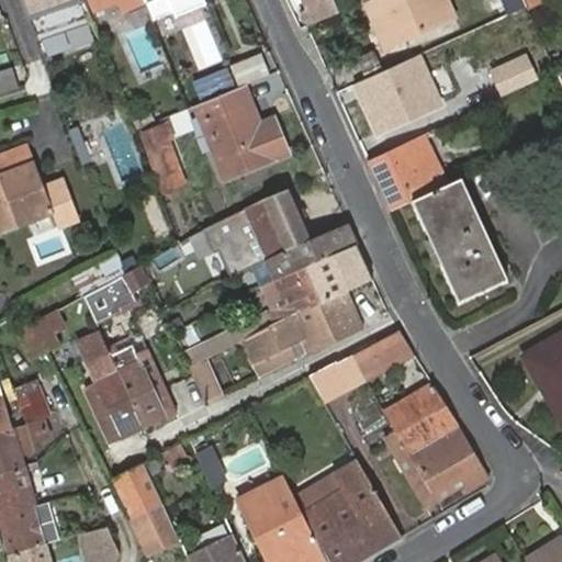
[(23,0),(38,41),(96,20),(91,9),(87,0),(23,0)]
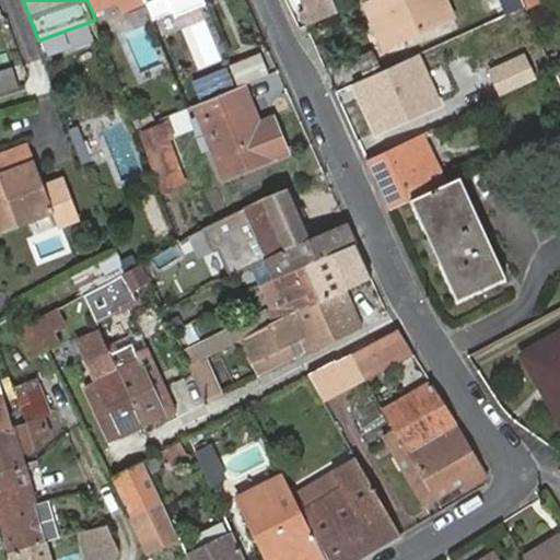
[(144,0),(146,1),(149,0),(151,0),(156,11),(175,4),(173,0),(144,0)]
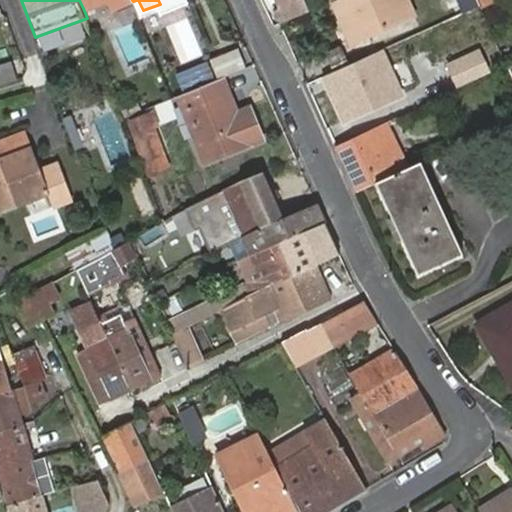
[(138,0),(136,0),(133,1),(134,4),(137,13),(143,10),(138,0)]
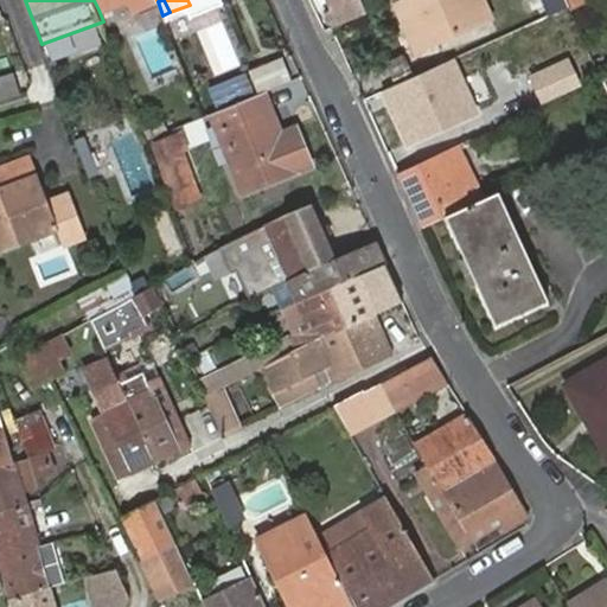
[(325,0),(331,12),(325,16),(332,31),(368,16),(360,0),(325,0)]
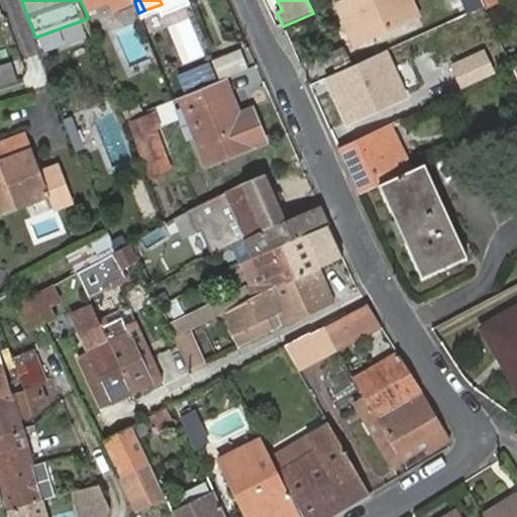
[(345,22),(337,25),(346,41),(348,46),(374,35),(417,15),(410,0),(341,0),(335,3),(345,22)]
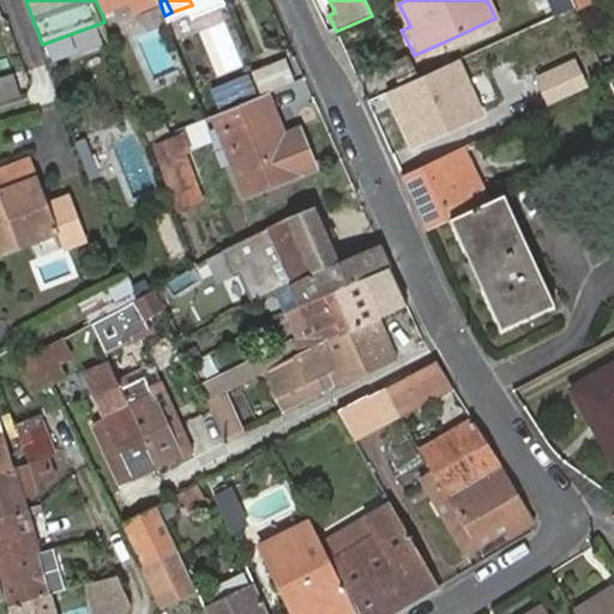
[(398,4),(396,5),(390,7),(401,30),(410,26),(398,4)]
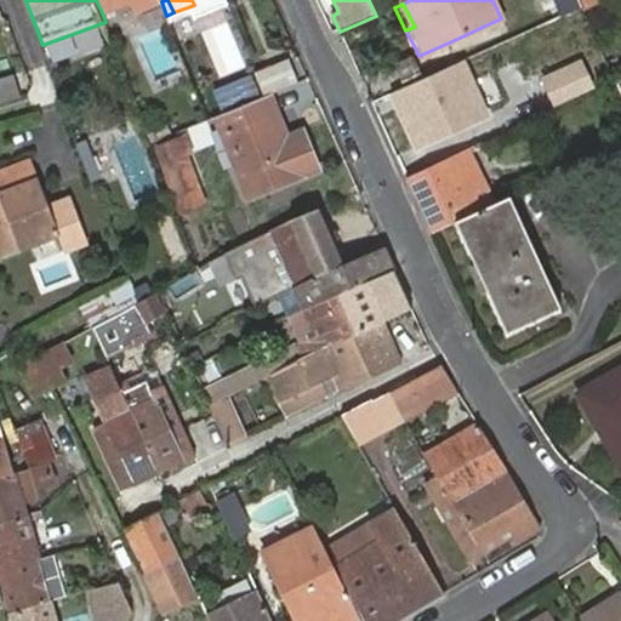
[(271,93),(301,81),(291,56),(254,72),(263,97),(271,93)]
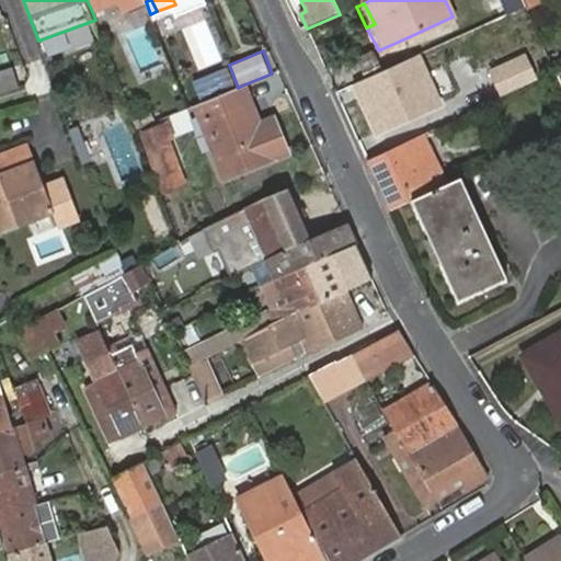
[(525,53),(488,70),(501,98),(538,80),(525,53)]
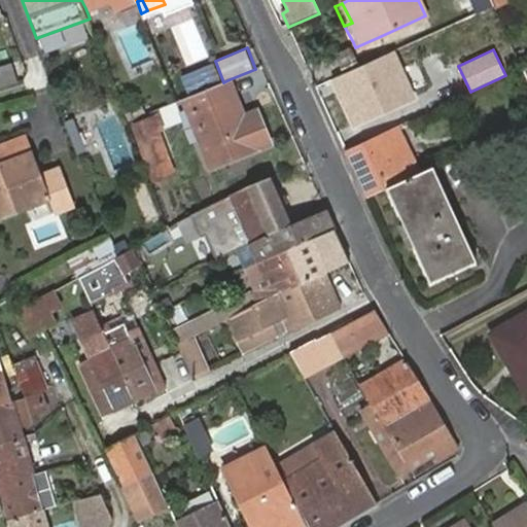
[(395,51),(329,81),(351,131),(418,101),(395,51)]
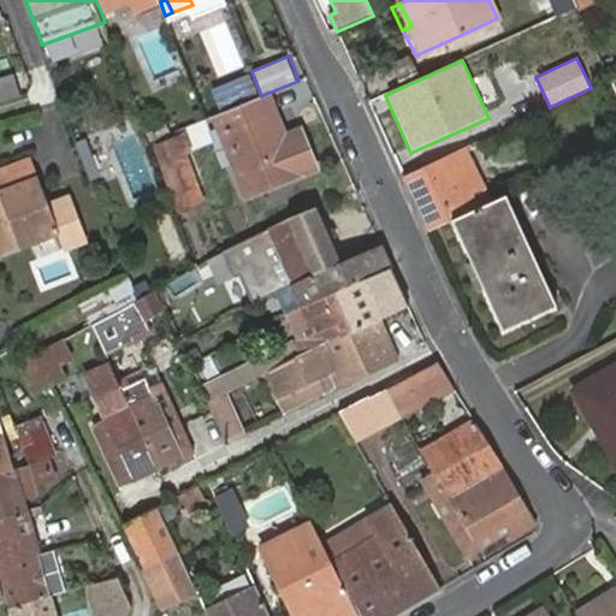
[(13,73),(0,76),(0,101),(19,96),(13,73)]
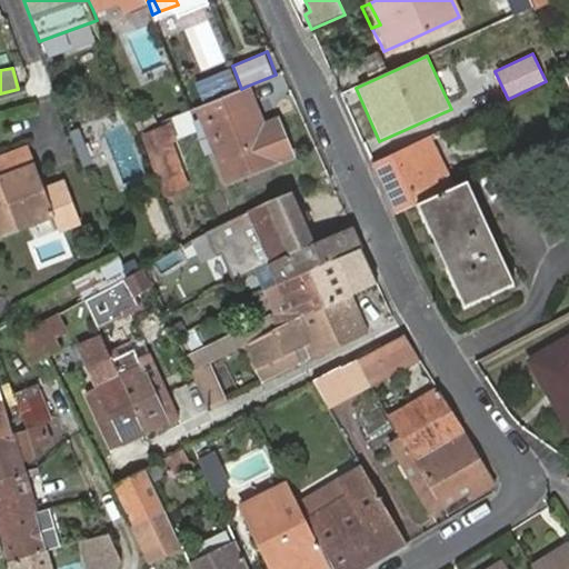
[(198,82),(206,102),(228,93),(219,76),(198,82)]
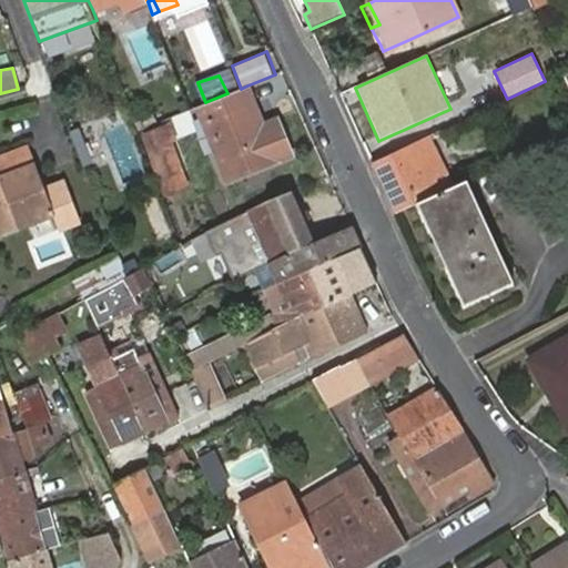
[(205,102),(198,105),(229,182),(295,155),(279,115),(262,122),(247,85),(241,89),(227,93),(205,102)]
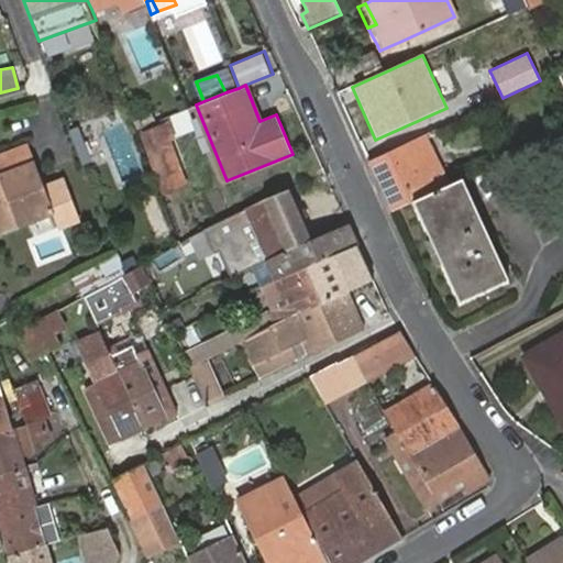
[(187,184),(165,124),(144,132),(168,192),(187,184)]
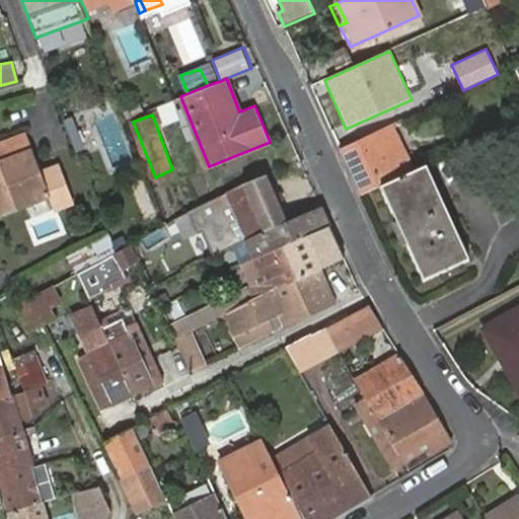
[(73,117),(65,120),(76,151),(84,148),(73,117)]
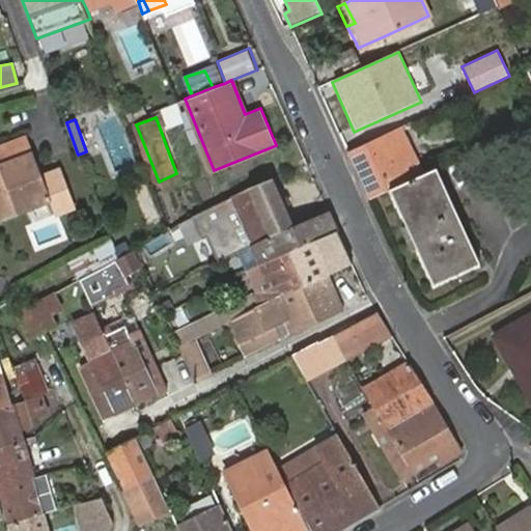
[(387,133),(394,148),(414,138),(408,123),(390,132),(387,133)]
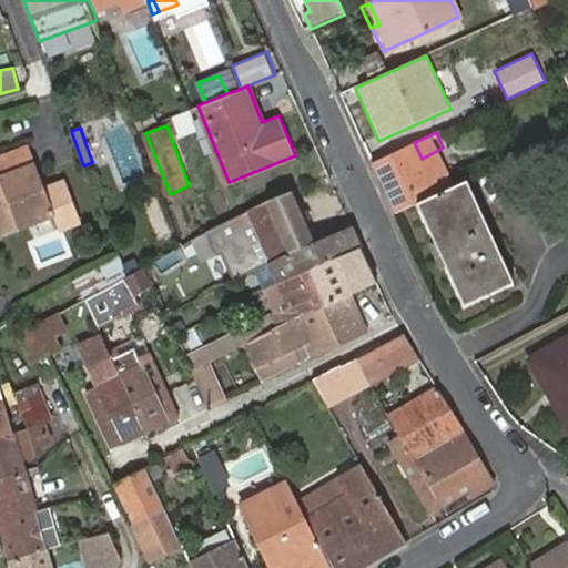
[(418,200),(433,193),(419,165),(424,163),(422,159),(414,142),(383,158),(374,162),(395,211),(418,200)]
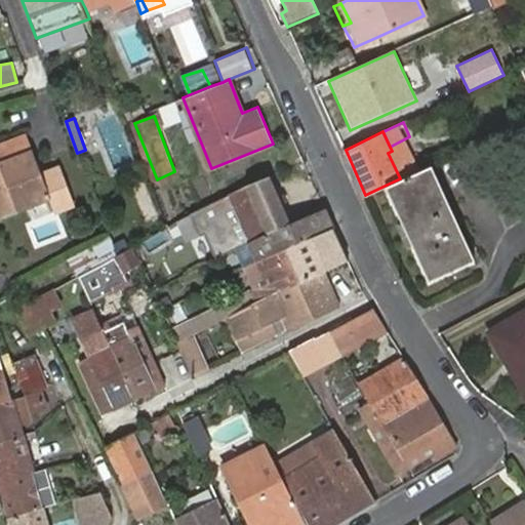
[(28,133),(0,144),(0,162),(0,163),(34,151),(28,133)]
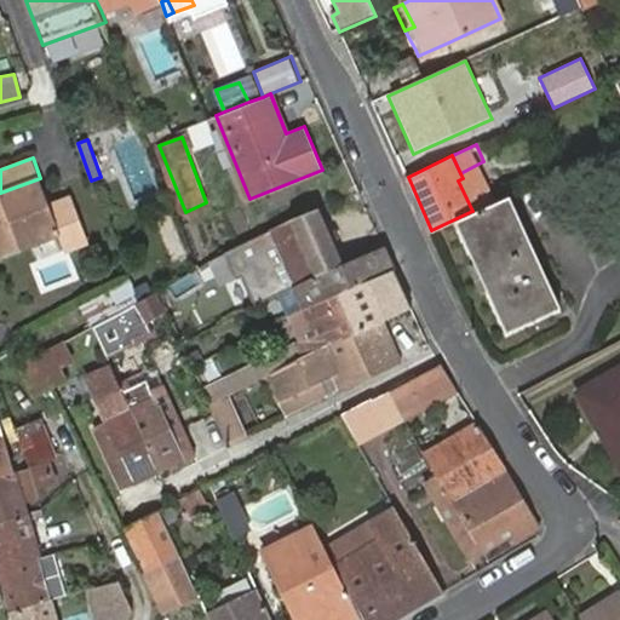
[(0,193),(19,246),(59,231),(40,178),(0,193)]
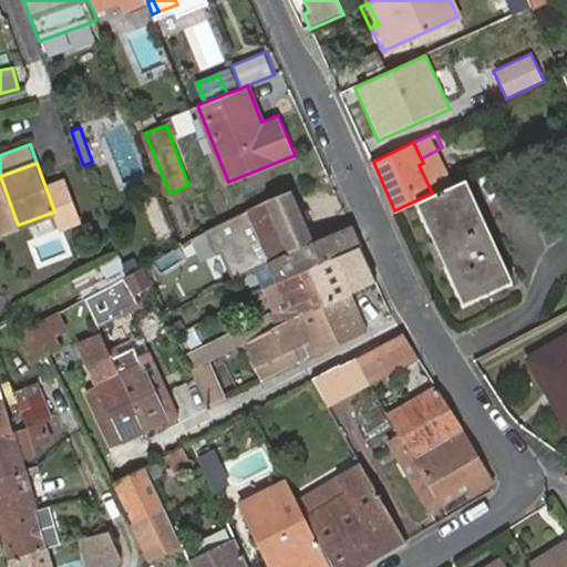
[(0,232),(18,225),(0,176),(0,175),(0,232)]
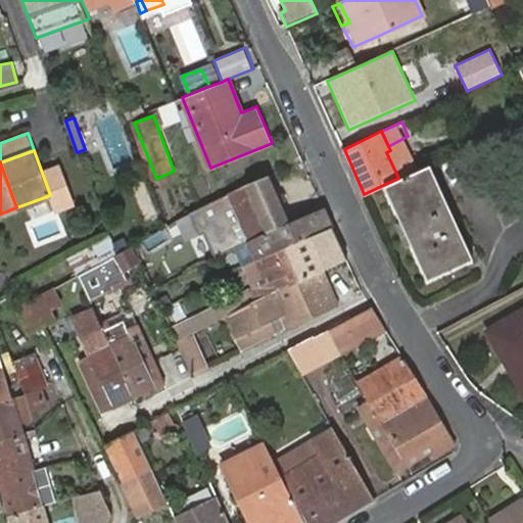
[(474,259),(429,162),(398,178),(385,184),(429,281),(474,259)]
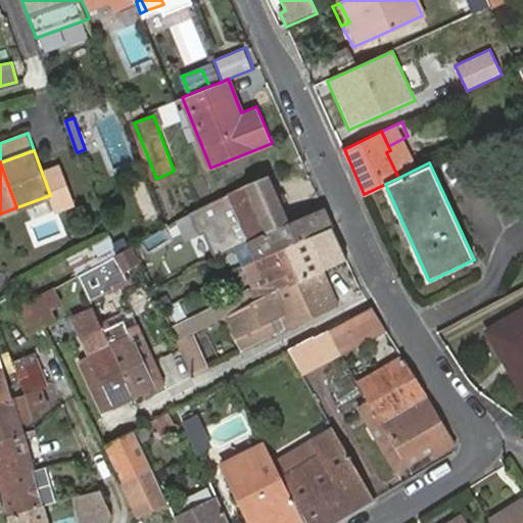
[(204,233),(217,258),(252,241),(290,224),(268,175),(245,183),(189,214),(200,236),(204,233)]
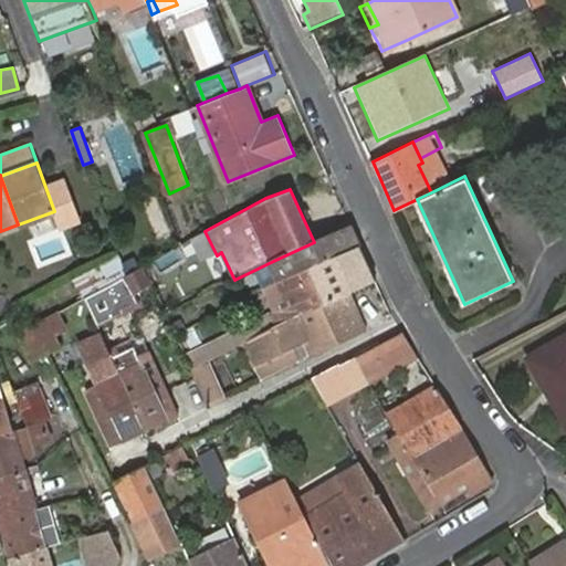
[(265,291),(270,289),(341,255),(331,233),(314,242),(273,261),(278,270),(260,279),(265,291)]
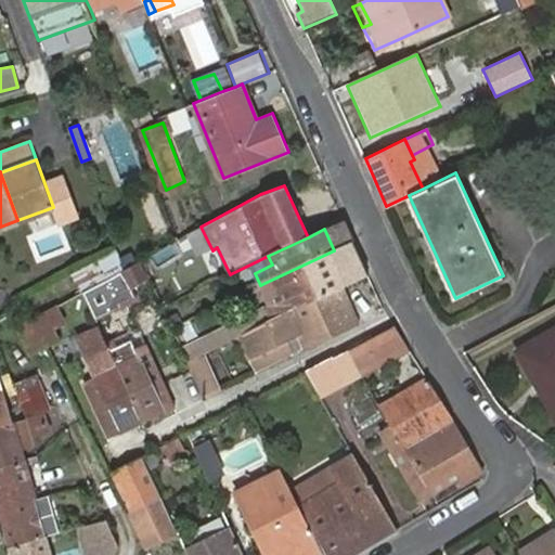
[(182,347),(189,360),(240,335),(343,287),(369,275),(352,242),(334,250),(265,283),(274,304),(182,347)]
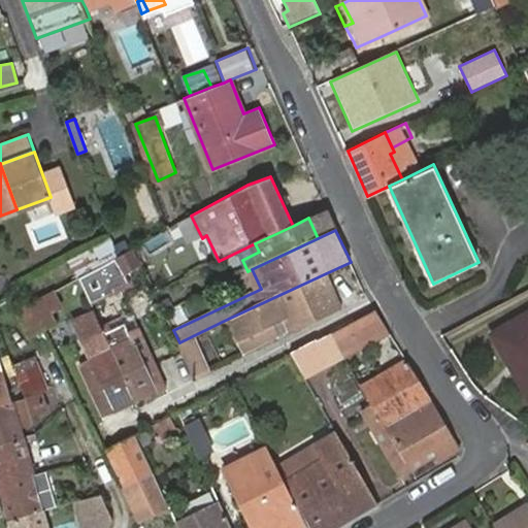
[(110,237),(67,262),(75,278),(113,258),(118,257),(110,237)]
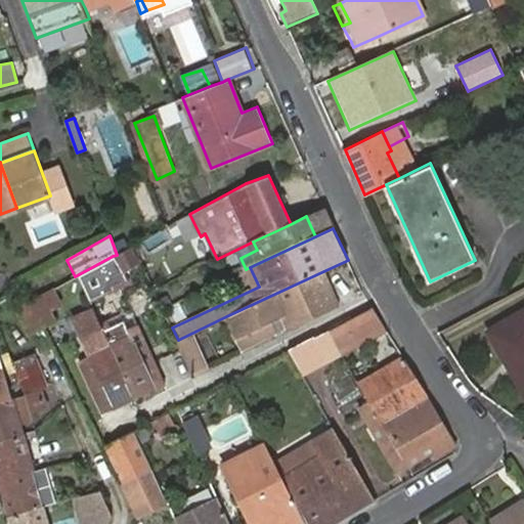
[(113,256),(75,276),(89,304),(113,291),(111,287),(125,278),(122,272),(139,263),(131,248),(114,258),(113,256)]
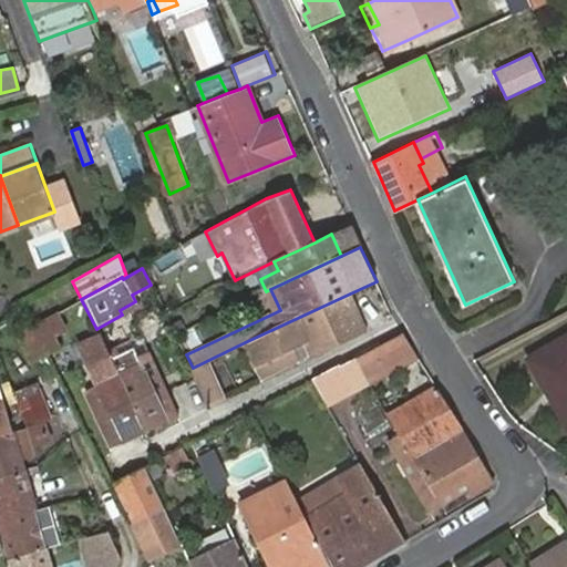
[(350,294),(245,342),(255,363),(272,356),(290,349),(291,347),(289,342),(305,336),(313,353),(357,334),(367,329),(350,294)]
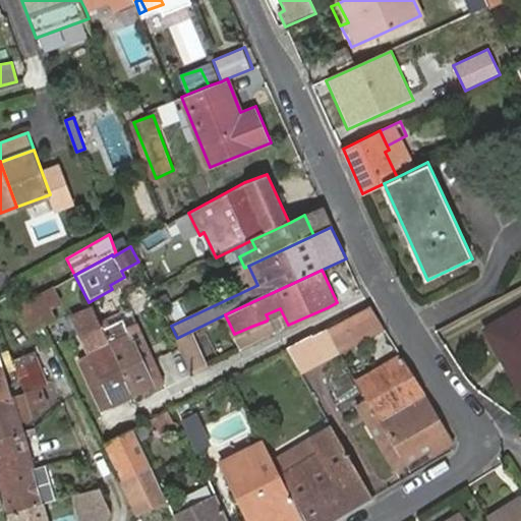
[(40,316),(43,323),(54,317),(49,305),(62,299),(57,286),(32,300),(40,316)]
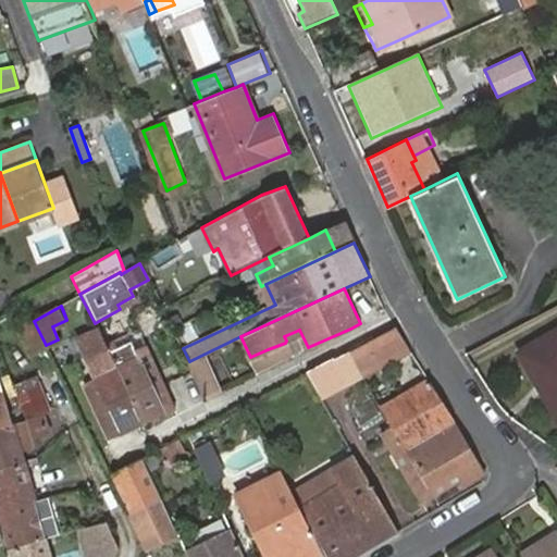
[(34,321),(21,329),(32,351),(46,345),(42,338),(34,321)]
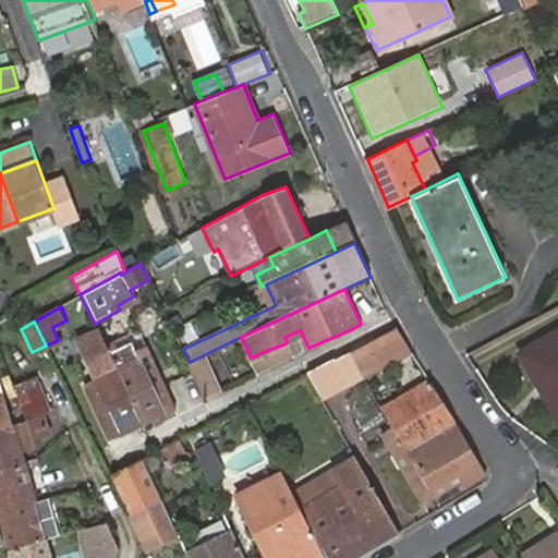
[(123,435),(144,425),(111,352),(110,352),(111,351),(100,327),(77,337),(95,374),(100,386),(89,391),(110,436),(121,429),(123,435)]
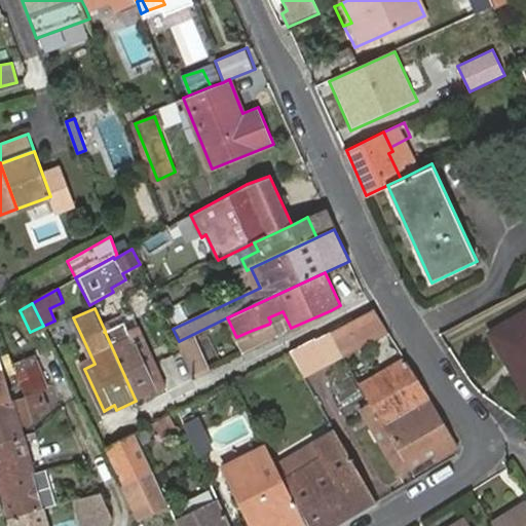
[(378,316),(373,308),(346,324),(331,332),(342,350),(384,326),(378,316)]
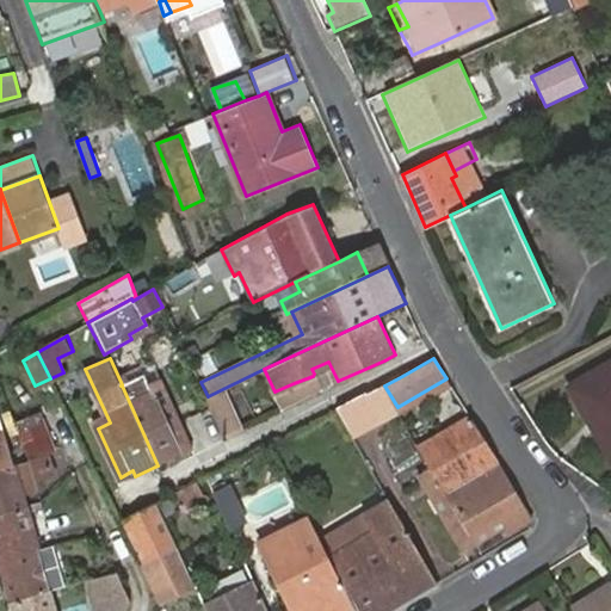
[(610,360),(571,382),(610,462),(610,360)]
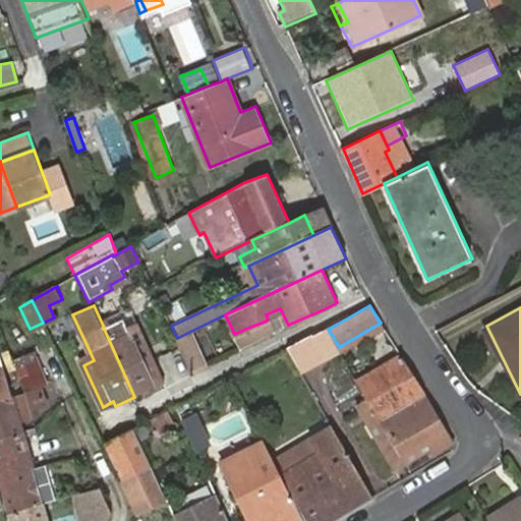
[(104,329),(134,397),(166,382),(162,373),(137,323),(128,329),(123,320),(104,329)]
